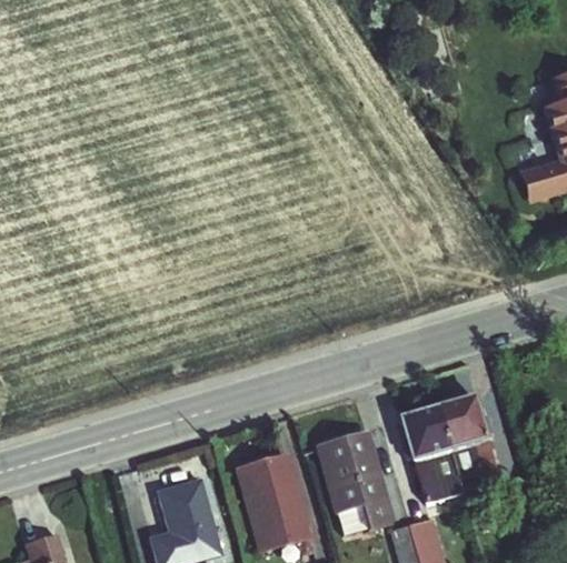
[(563,108),(566,106),(566,70),(553,74),(563,108)]
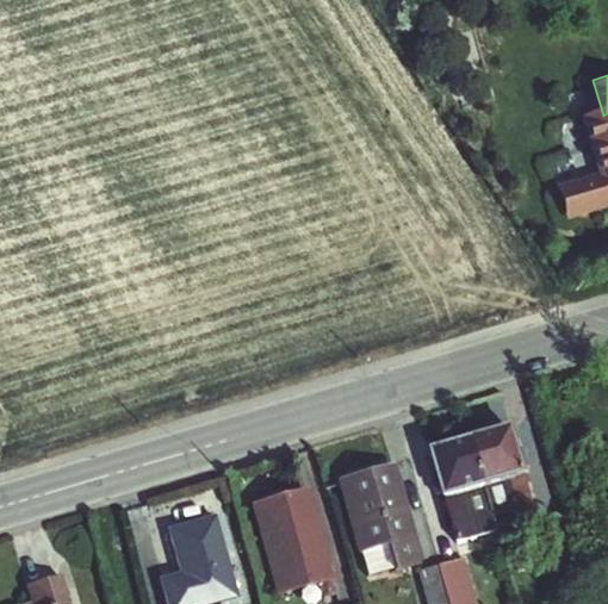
[(607,113),(603,116),(583,122),(600,176),(556,190),(566,217),(607,201),(607,113)]
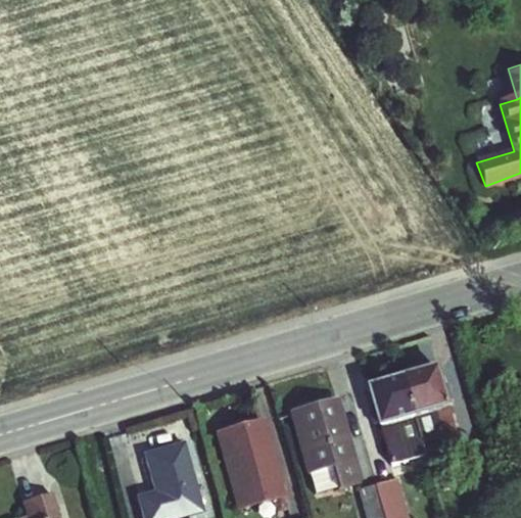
[(405,374),(416,416),(452,406),(453,406),(451,399),(446,383),(440,364),(422,369),(406,374),(405,374)]
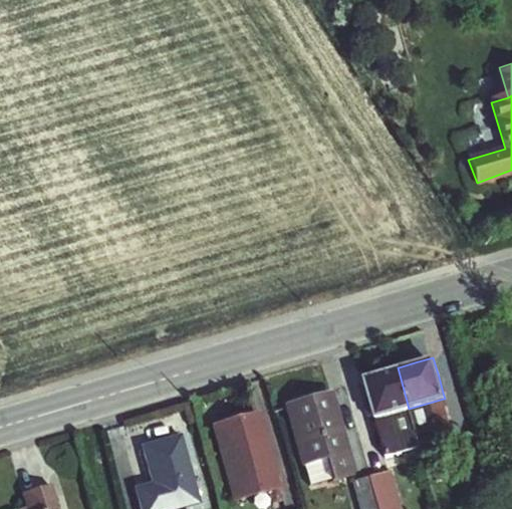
[(397,367),(381,372),(361,377),(373,419),(376,419),(392,414),(409,409),(398,367),(397,367)]
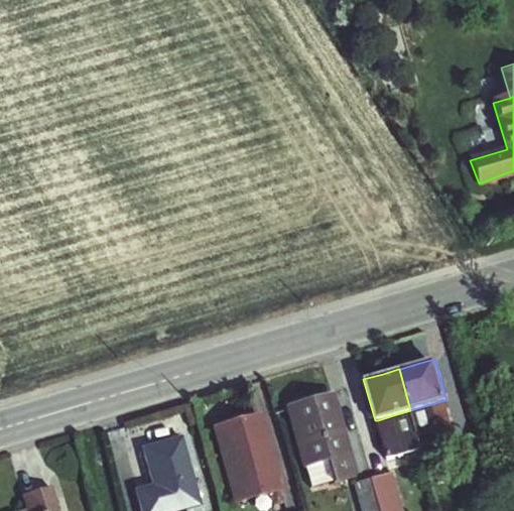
[(440,378),(444,394),(448,392),(444,377),(440,378)]
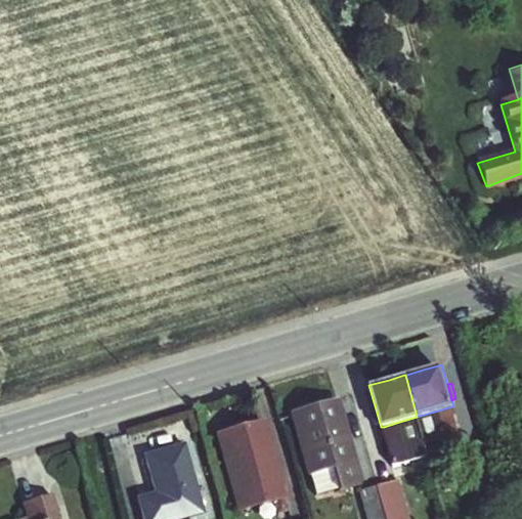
[(310,472),(332,466),(337,483),(338,490),(363,482),(356,457),(339,394),(289,408),(306,473),(310,472)]
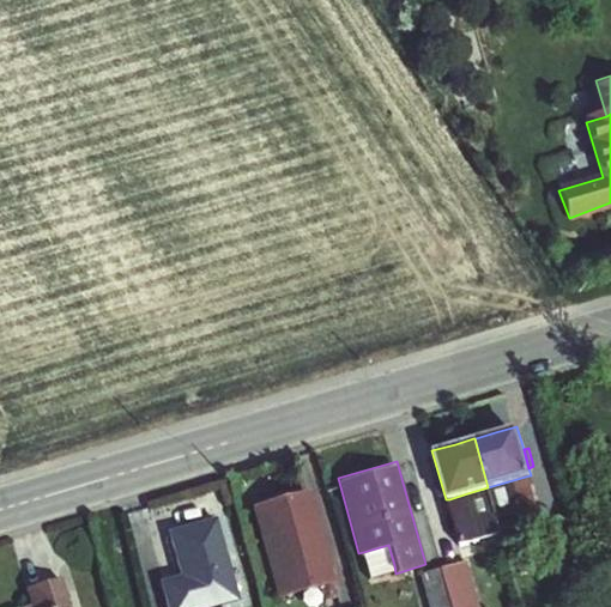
[(488,487),(495,509),(501,528),(501,530),(506,529),(501,513),(516,508),(521,524),(542,519),(530,475),(488,487)]
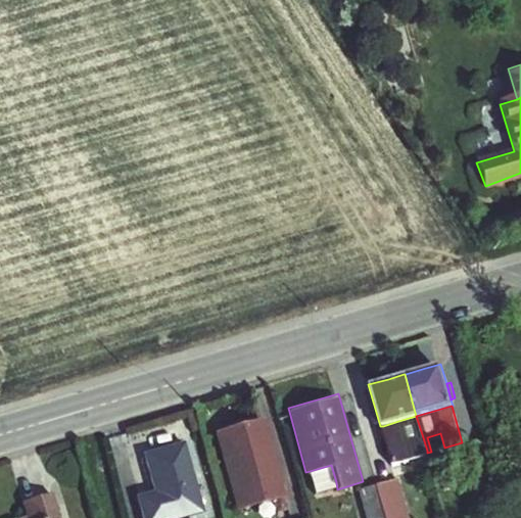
[(265,415),(215,429),(237,508),(287,493),(265,415)]
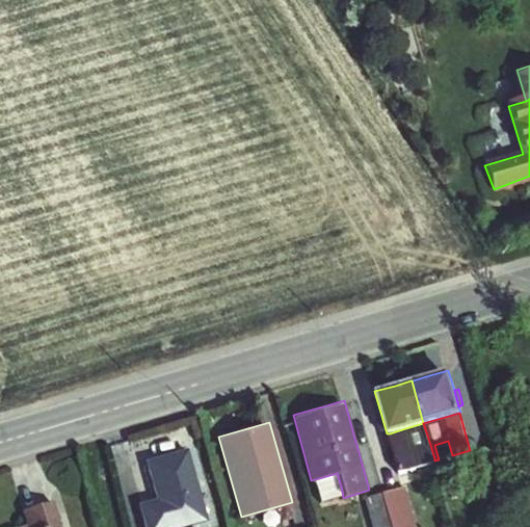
[(423,423),(405,428),(411,445),(429,442),(423,423)]
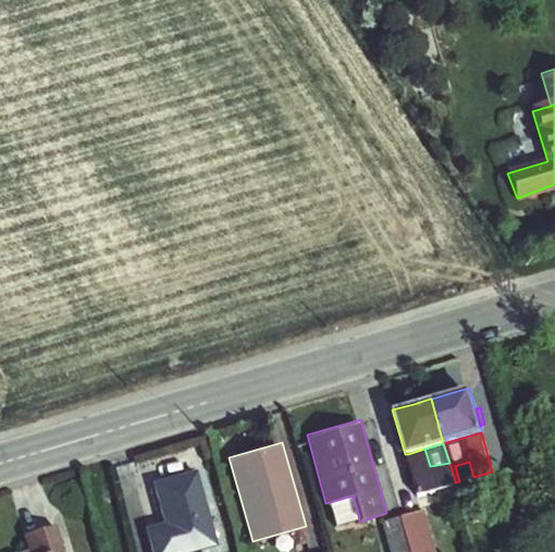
[(424,449),(408,454),(419,493),(436,489),(430,466),(424,449)]
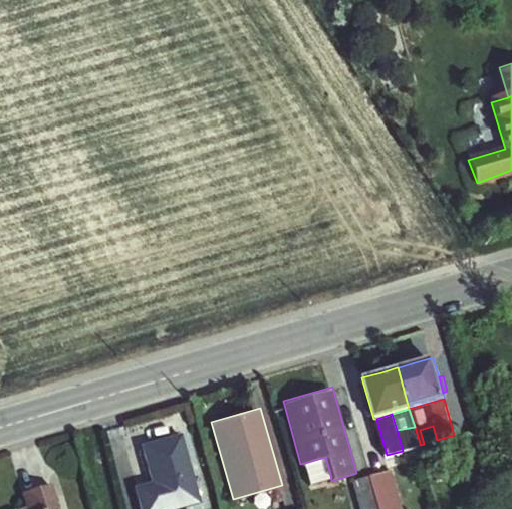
[(397,430),(403,451),(420,445),(420,443),(415,427),(397,430)]
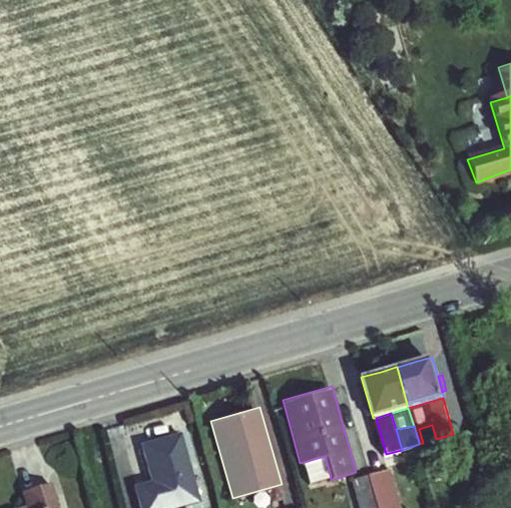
[(148,478),(132,482),(139,507),(170,507),(201,500),(181,428),(138,440),(148,478)]
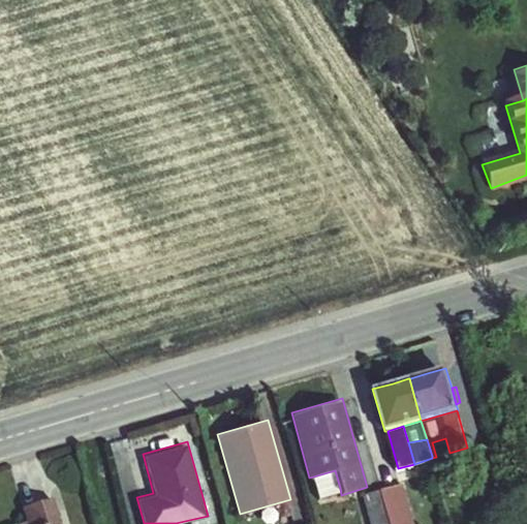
[(335,470),(313,476),(318,495),(340,488),(335,470)]
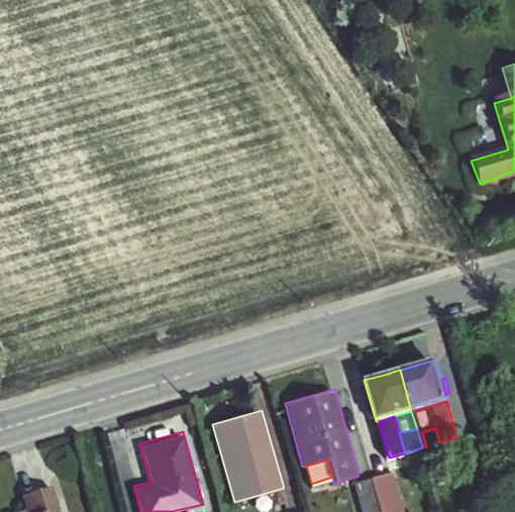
[(373,477),(383,511),(401,511),(389,473),(373,477)]
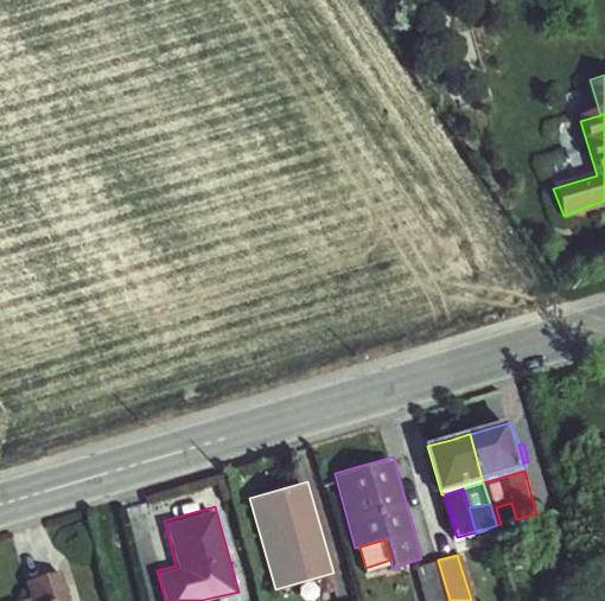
[(450,600),(438,560),(416,566),(426,600),(450,600)]
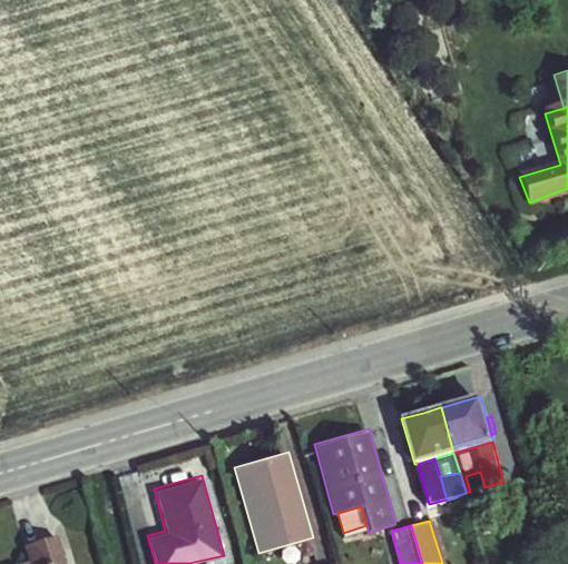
[(29,557),(17,561),(17,563),(67,563),(58,532),(25,542),(29,557)]
